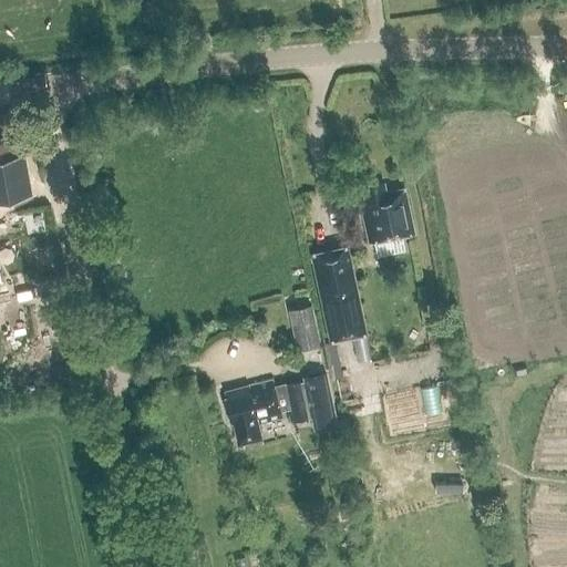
[(0,186),(17,184),(10,141),(0,142),(0,186)]
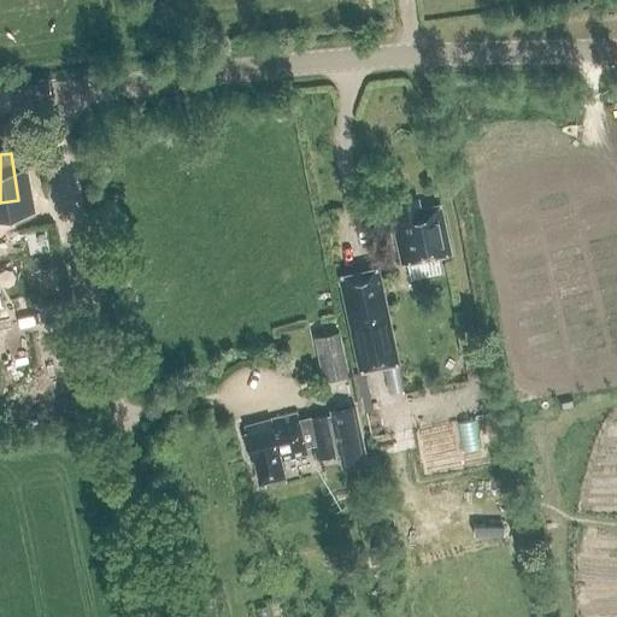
[(450,254),(442,222),(439,206),(418,209),(417,201),(397,206),(399,217),(393,218),(404,264),(450,254)]
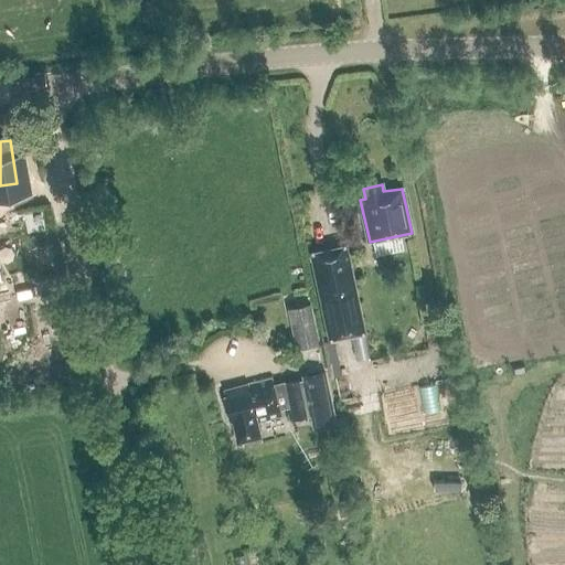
[(347,245),(309,253),(328,341),(365,333),(347,245)]
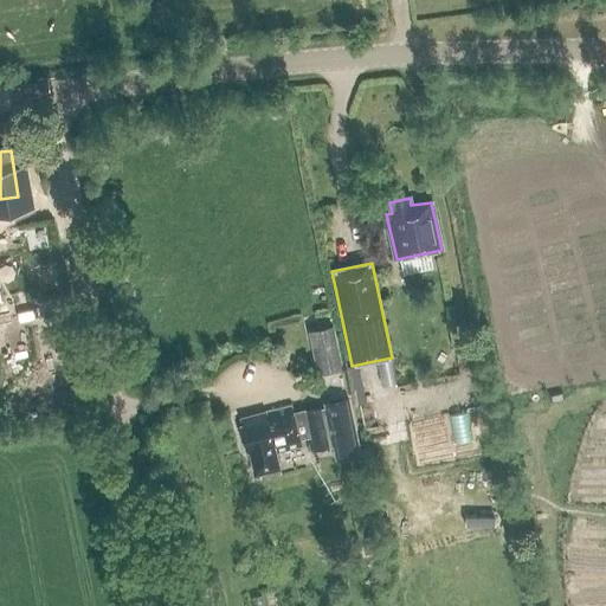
[(317,374),(341,369),(331,326),(308,331),(317,374)]
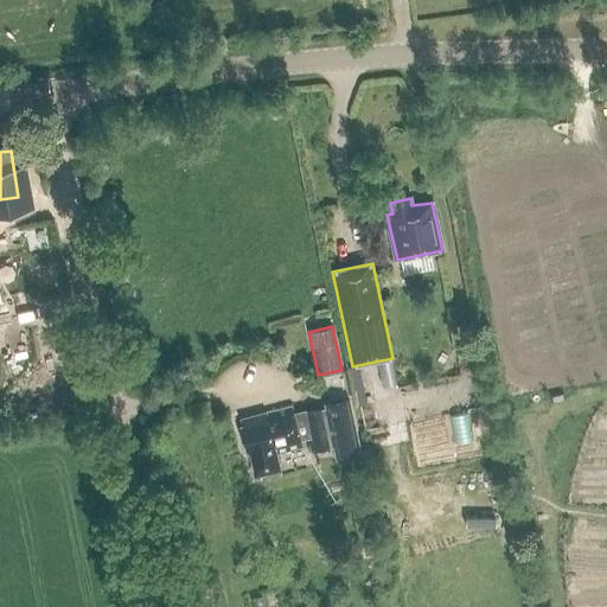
[(323,406),(333,443),(334,443),(338,460),(360,455),(352,415),(349,398),(323,406)]
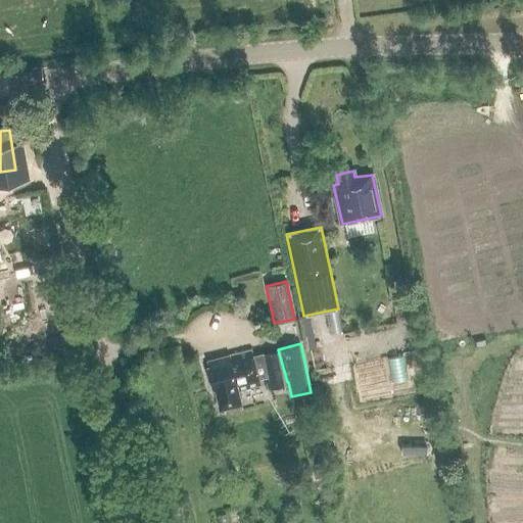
[(258,385),(257,380),(265,378),(268,390),(287,385),(278,352),(264,357),(264,354),(251,358),(249,351),(208,362),(209,368),(207,368),(219,410),(240,405),(236,390),(258,385)]
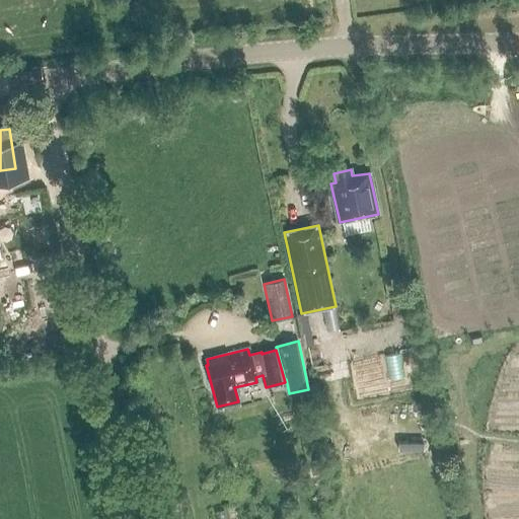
[(387,354),(391,376),(409,373),(405,351),(387,354)]
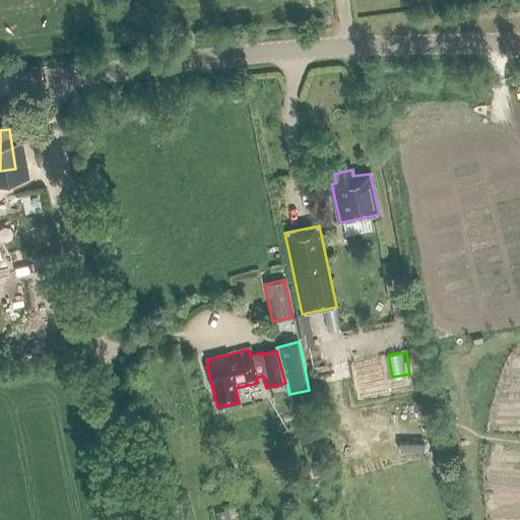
[(310,462),(312,476),(326,474),(323,460),(310,462)]
